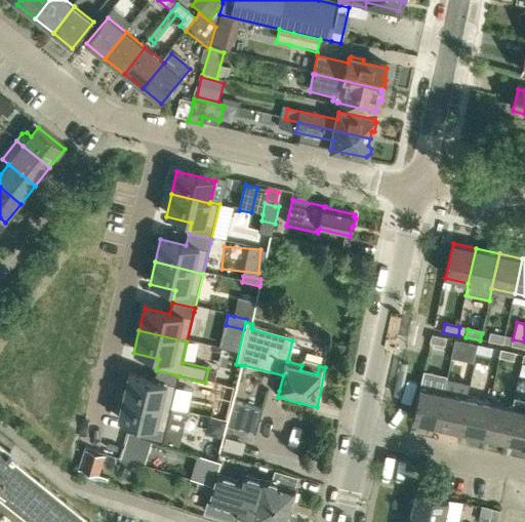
[(505,337),(490,334),(488,343),(503,347),(505,337)]
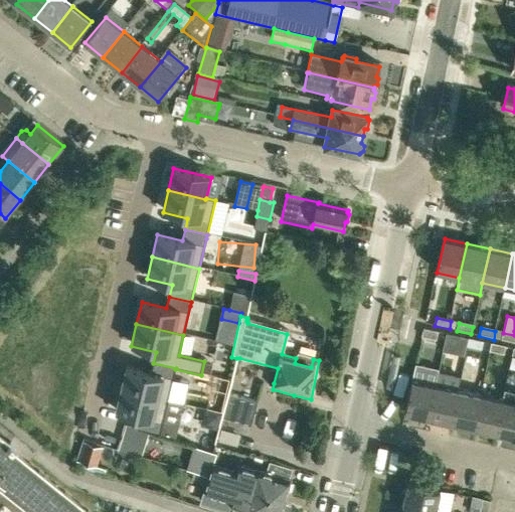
[(424,329),(422,337),(437,340),(439,333),(424,329)]
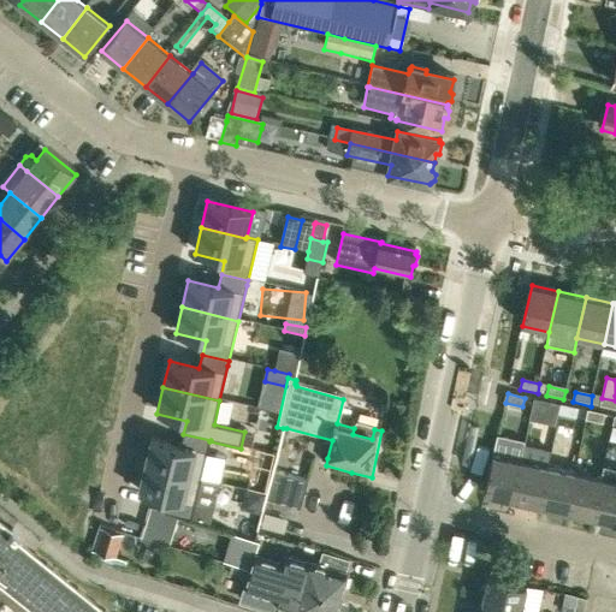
[(615,400),(602,398),(599,408),(615,411),(615,400)]
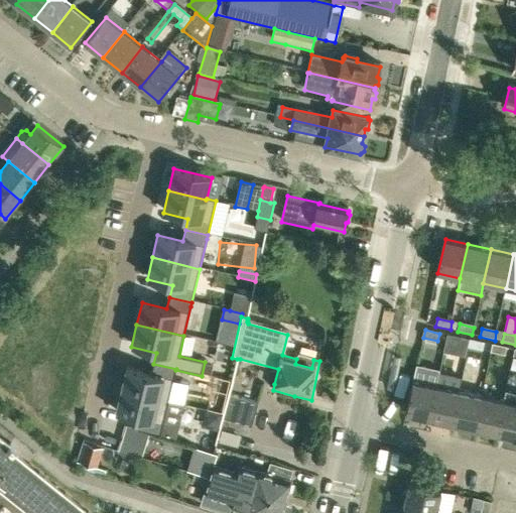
[(447,335),(445,344),(460,347),(462,339),(447,335)]
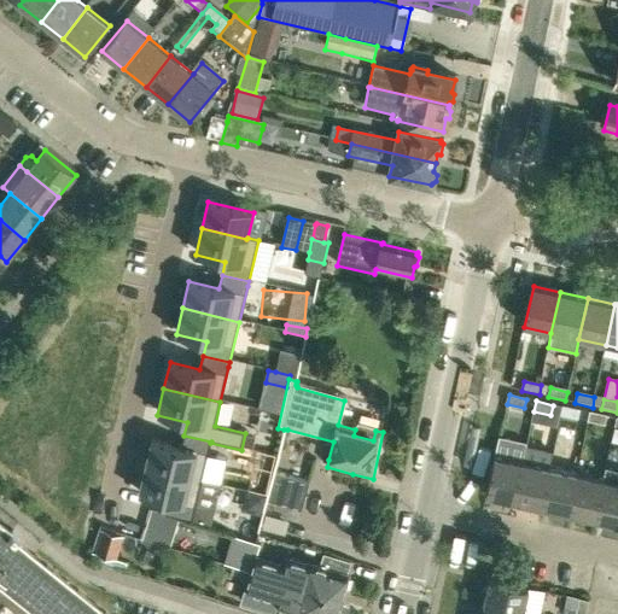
[(560,417),(578,421),(579,411),(563,408),(560,417)]
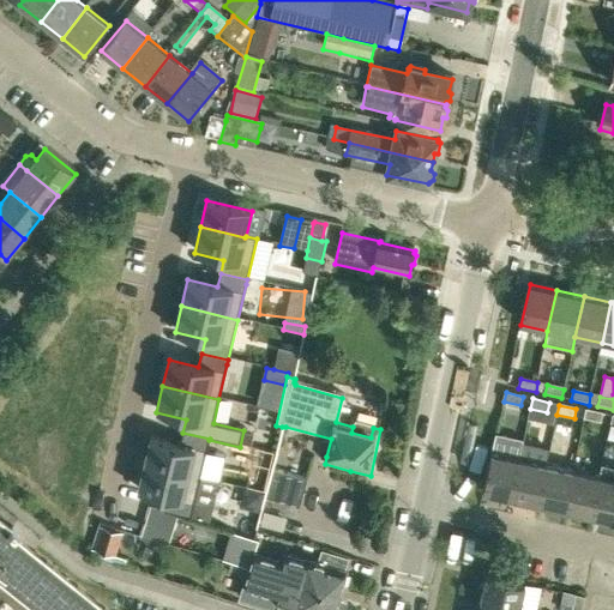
[(585,411),(583,421),(601,424),(603,415),(585,411)]
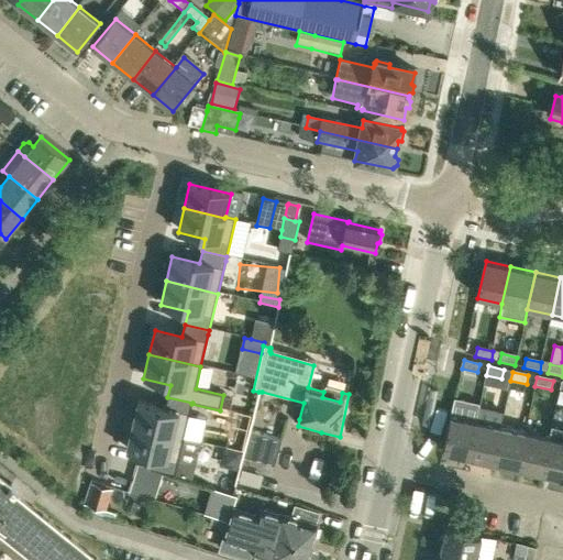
[(138,403),(132,427),(184,439),(191,404),(192,403),(167,397),(165,409),(138,403)]
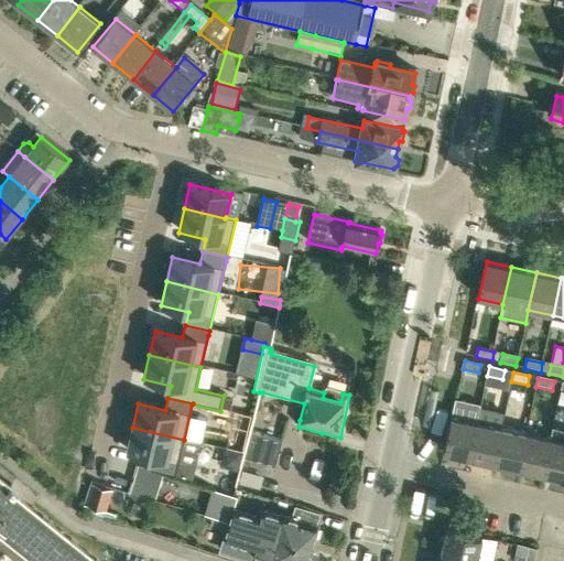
[(230,411),(232,400),(224,398),(220,409),(230,411)]
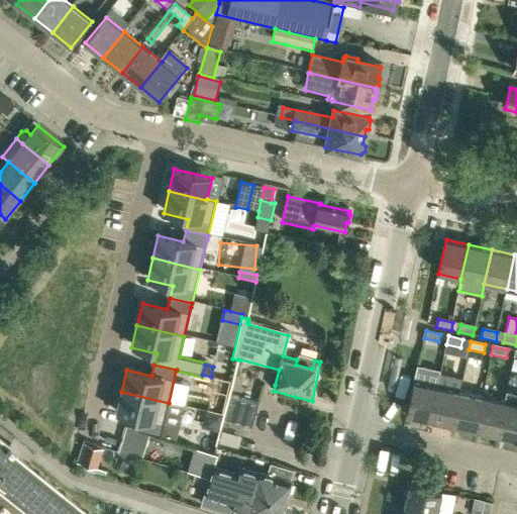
[(414,383),(407,415),(429,420),(436,387),(414,383)]
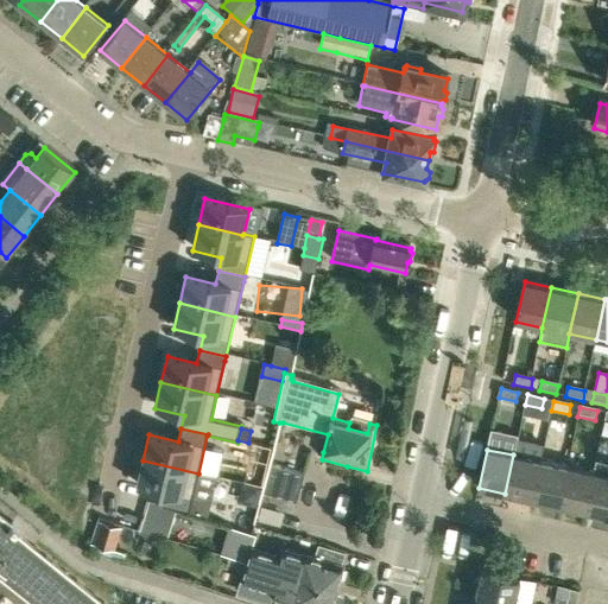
[(505,494),(531,500),(539,461),(513,455),(505,494)]
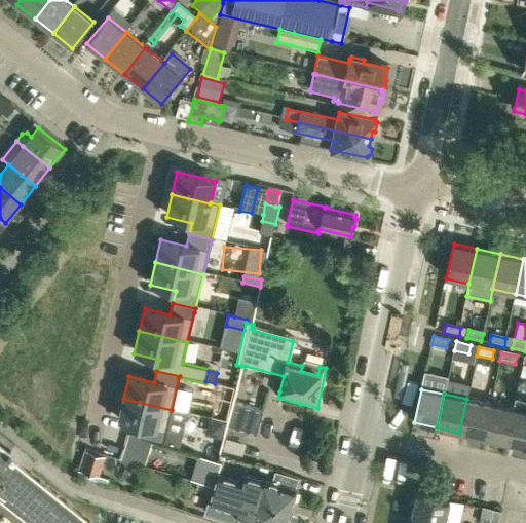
[(123,399),(117,421),(143,427),(141,439),(163,445),(172,410),(123,399)]
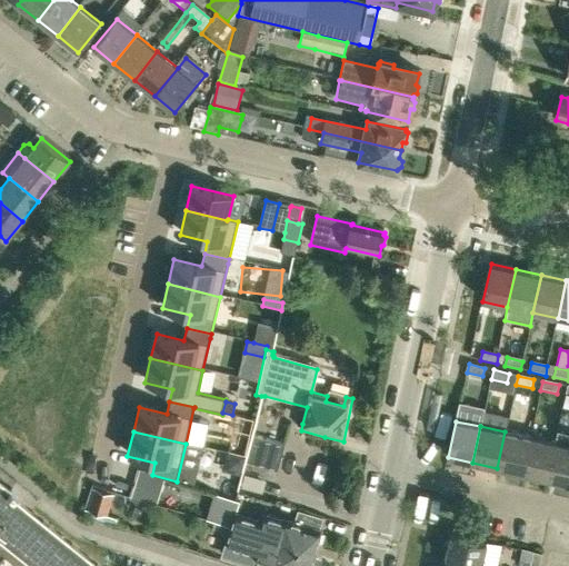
[(530,437),(505,432),(497,468),(522,474),(530,437)]
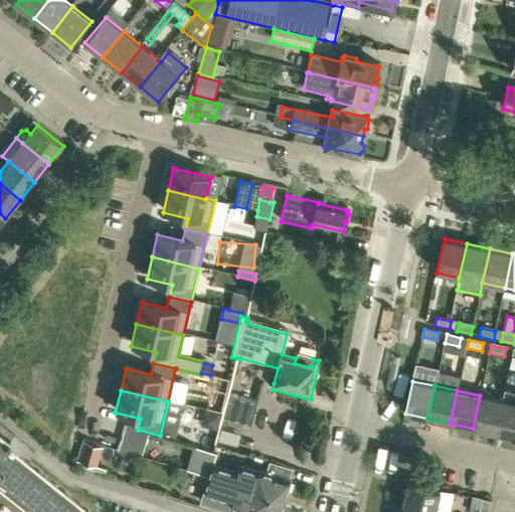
[(496,434),(503,400),(480,395),(473,429),(496,434)]
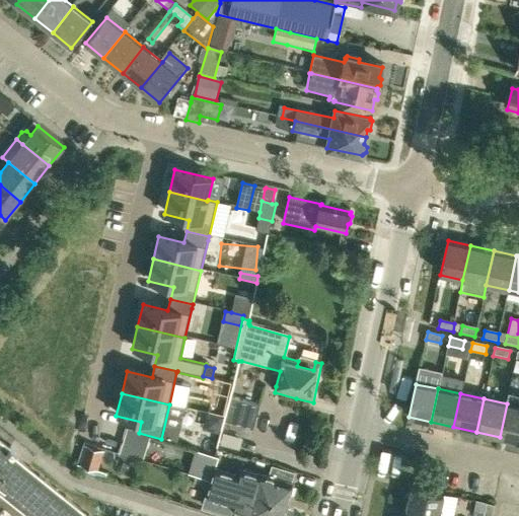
[(231,400),(225,424),(252,431),(258,408),(231,400)]
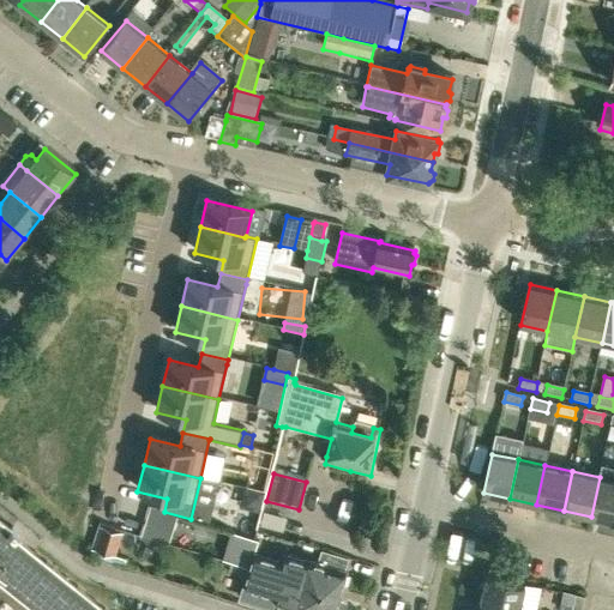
[(613,481),(600,477),(591,517),(613,521),(613,481)]
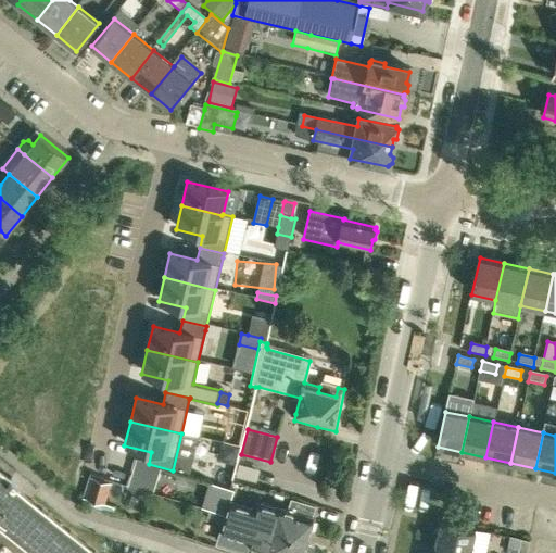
[(119,485),(122,474),(100,469),(98,480),(119,485)]
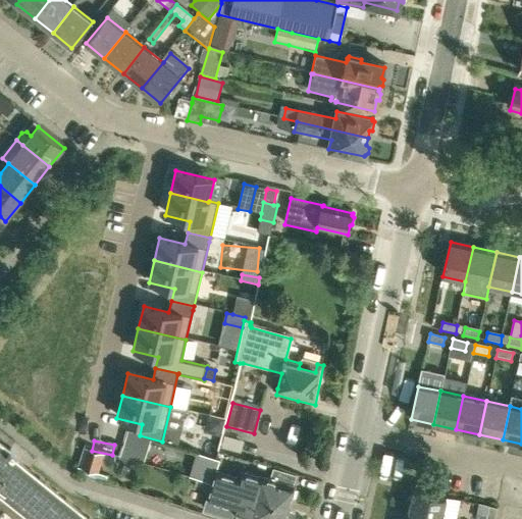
[(0,516),(4,512),(12,518),(88,518),(29,471),(13,459),(16,456),(10,452),(8,455),(0,448),(0,516)]
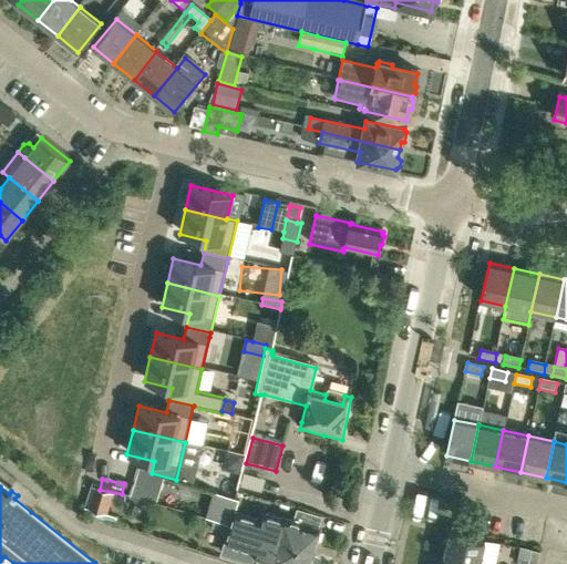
[(92,489),(85,510),(107,516),(113,495),(92,489)]
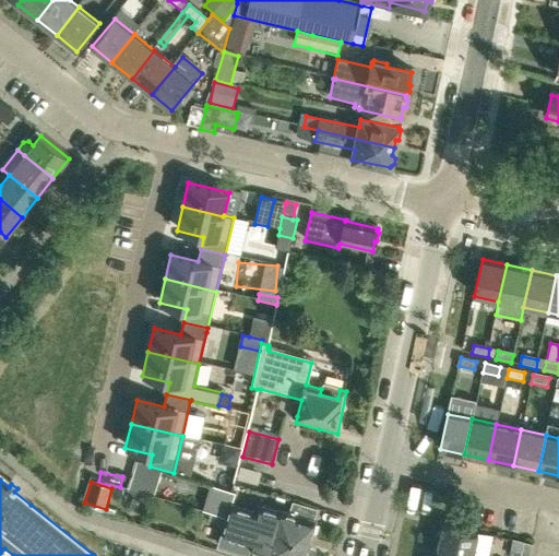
[(232,510),(228,523),(308,545),(311,535),(313,534),(314,530),(313,527),(313,524),(280,515),(280,516),(256,508),(253,516),(232,510)]
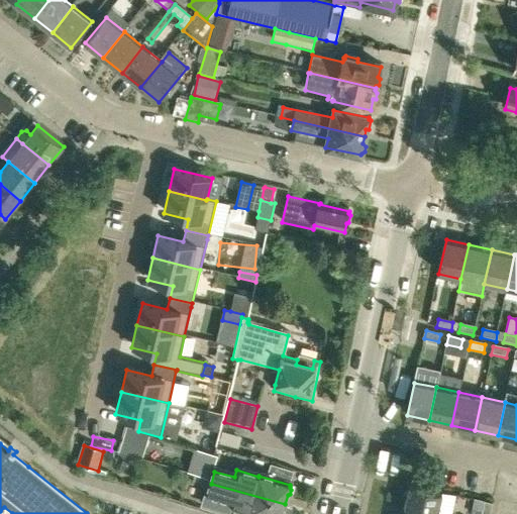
[(205,491),(208,481),(195,476),(192,484),(201,487),(200,489),(205,491)]
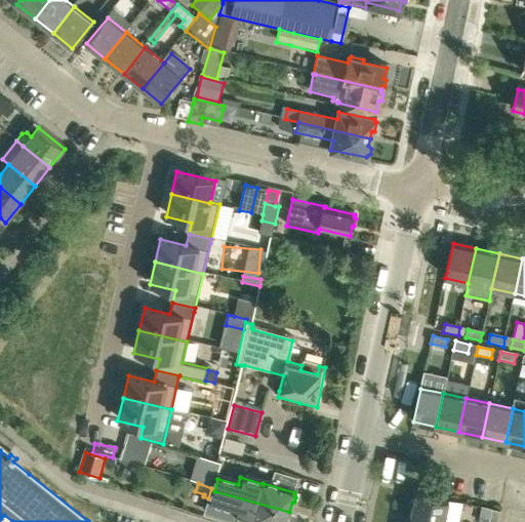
[(210,505),(237,512),(235,518),(247,521),(286,521),(289,512),(214,491),(210,505)]
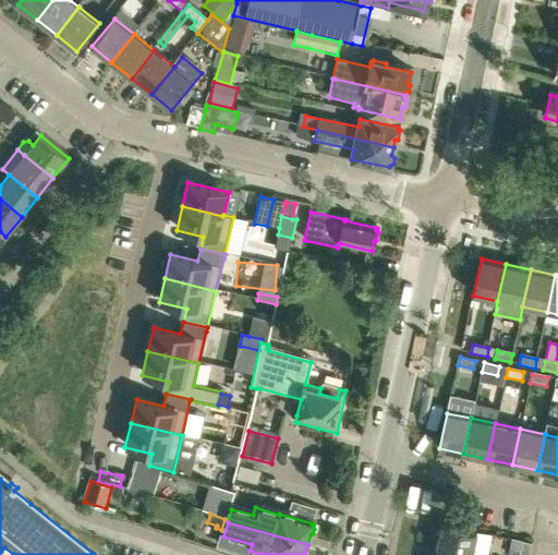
[(471,554),(476,532),(441,523),(436,549),(461,554),(471,554)]
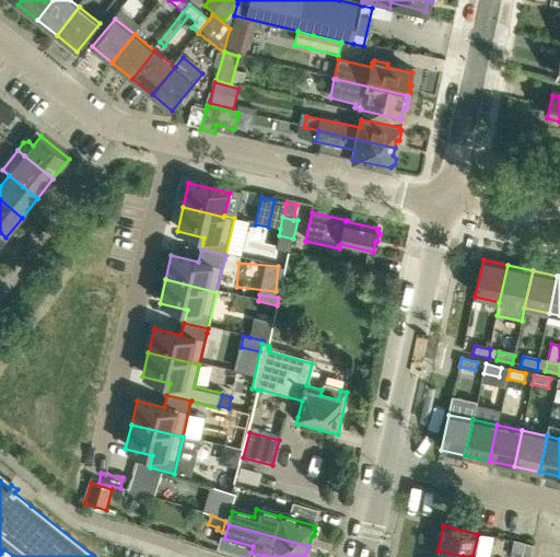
[(529,556),(532,547),(523,545),(521,556),(529,556)]
